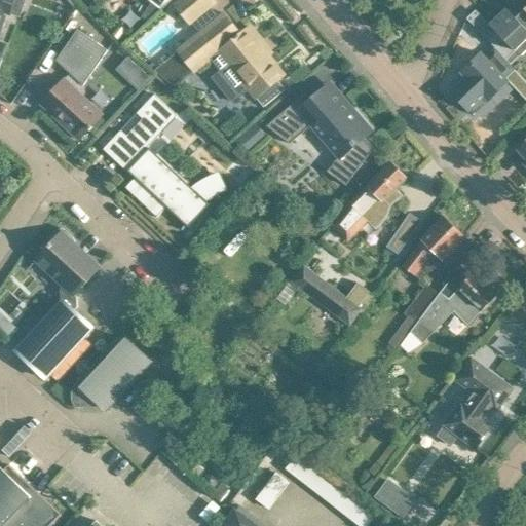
[(9,15),(14,0),(0,0),(0,29),(6,13),(9,15)]
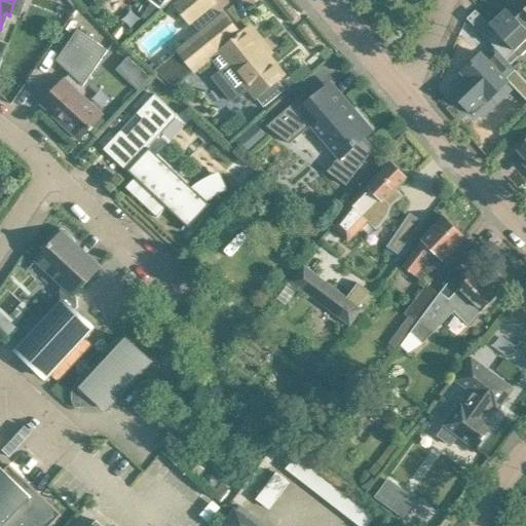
[(148,0),(155,5),(149,12),(153,15),(171,0),(148,0)]
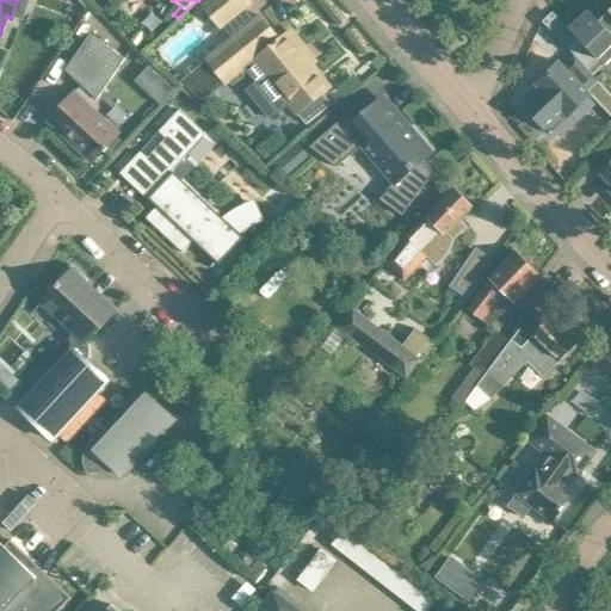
[(251,5),(246,0),(208,0),(203,4),(222,29),(223,26),(245,10),(251,5)]
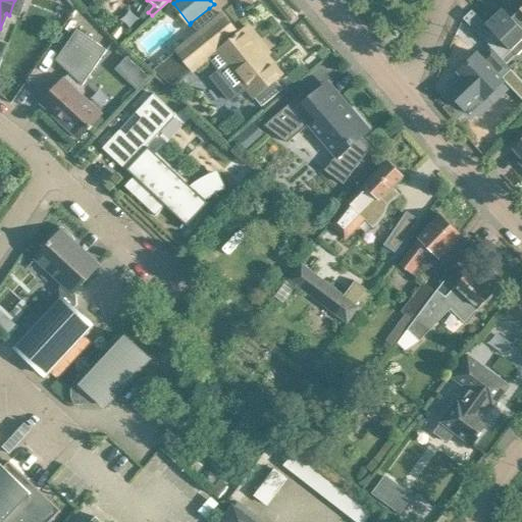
[(521,7),(512,18),(521,29),(521,7)]
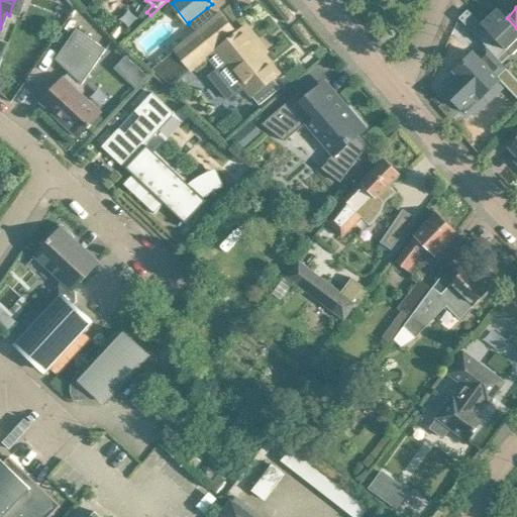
[(196,31),(175,49),(193,72),(214,54),(225,68),(210,80),(229,104),(244,91),(257,107),(281,89),(278,85),(273,79),(279,74),(254,43),(257,41),(245,26),(236,34),(219,13),(214,17),(207,8),(189,22),(196,31)]
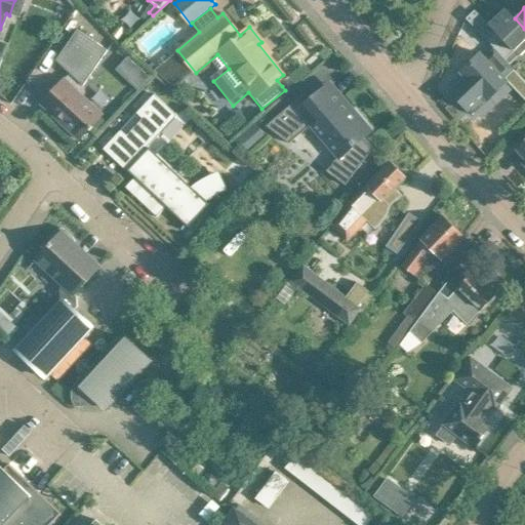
[(519,55),(519,56),(524,50),(524,29),(515,18),(506,9),(488,26),(489,27),(490,26),(497,33),(488,42),(495,49),(510,65),(519,55)]
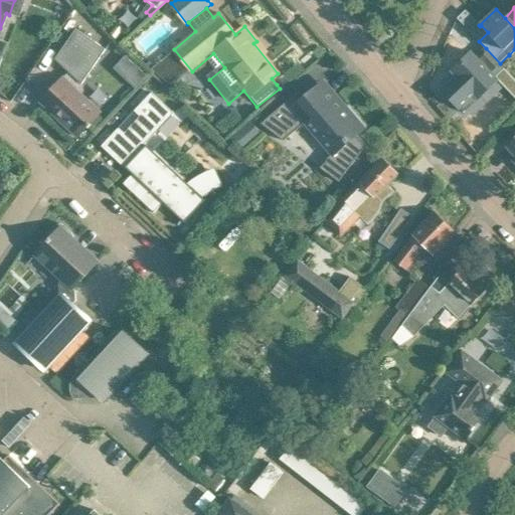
[(63,77),(43,100),(62,118),(60,121),(77,137),(87,127),(88,129),(91,125),(90,124),(101,113),(81,95),(83,92),(83,84),(82,83),(106,49),(75,29),(55,59),(69,72),(63,78),(63,77)]
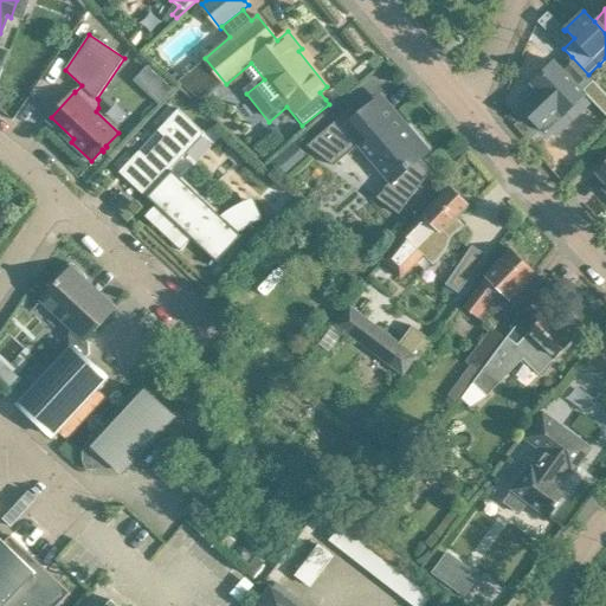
[(593,79),(588,75),(572,57),(560,68),(555,62),(532,84),(537,90),(520,107),(541,128),(559,113),(567,122),(591,98),(581,90),(593,79)]
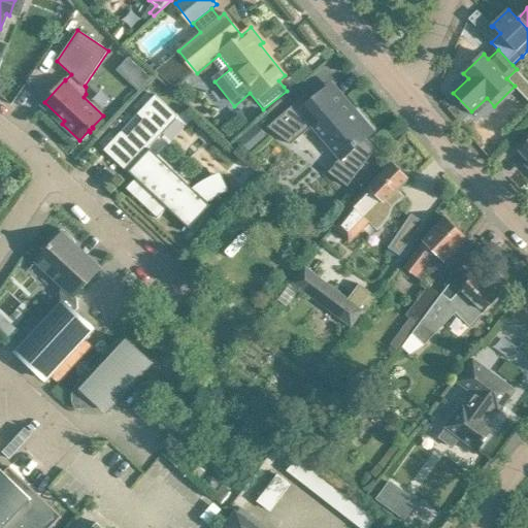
[(293,143),(314,126),(340,157),(329,172),(348,187),(374,151),(364,139),(373,132),(357,113),(355,116),(329,87),(310,103),(304,96),(268,128),(292,144),(293,143)]
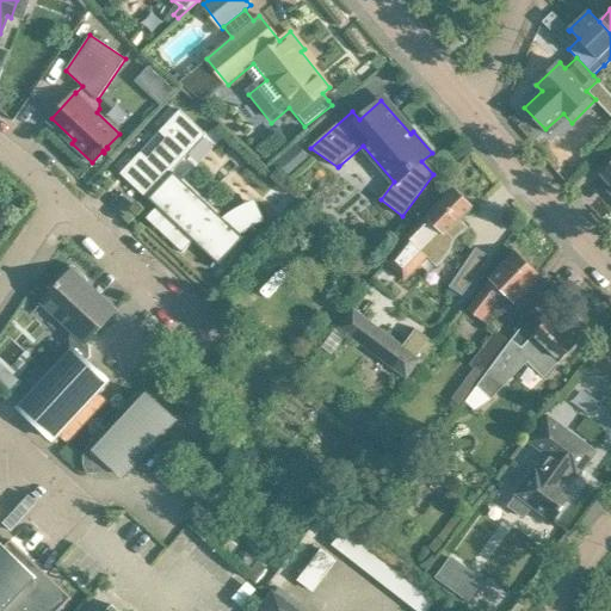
[(179,110),(160,130),(166,137),(147,158),(141,152),(119,173),(147,198),(149,196),(150,197),(149,198),(150,199),(152,198),(159,205),(146,218),(183,253),(195,240),(216,259),(211,266),(213,267),(217,260),(224,251),(233,242),(238,239),(242,235),(253,229),(264,224),(270,222),(269,221),(267,221),(255,199),(221,218),(217,215),(221,213),(184,178),(183,179),(173,171),(207,135),(179,110)]
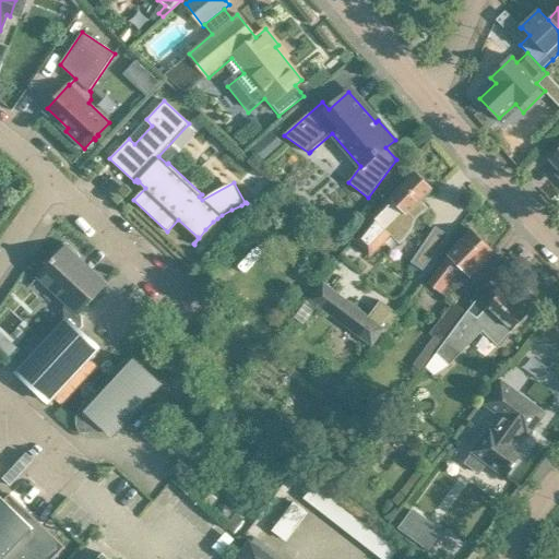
[(273,155),(261,140),(250,150),(262,164),(273,155)]
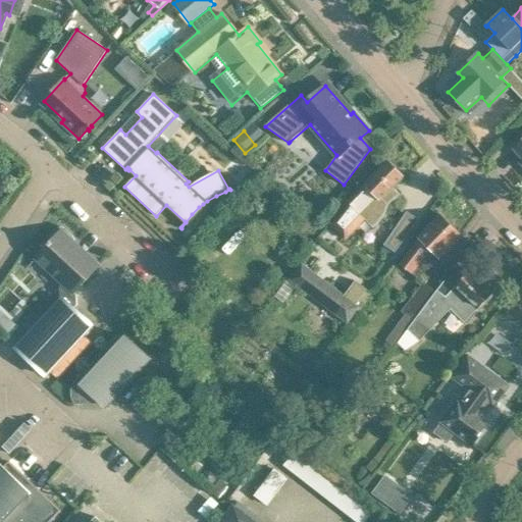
[(521,140),(513,149),(521,158),(521,140)]
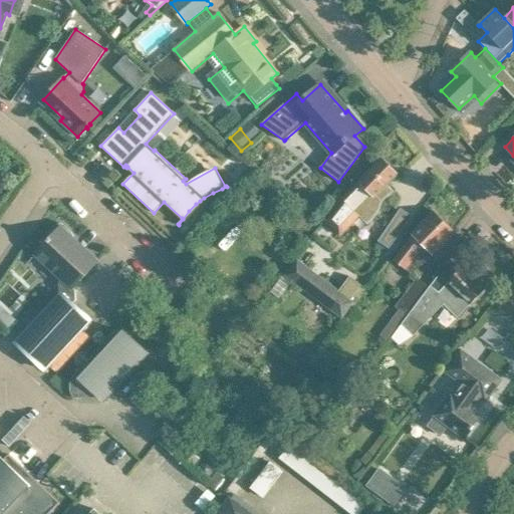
[(342,198),(323,219),(340,236),(360,216),(366,222),(367,224),(371,220),(375,217),(377,213),(380,209),(381,205),(382,203),(394,191),(387,185),(398,175),(381,159),(359,182),(358,181),(342,198)]
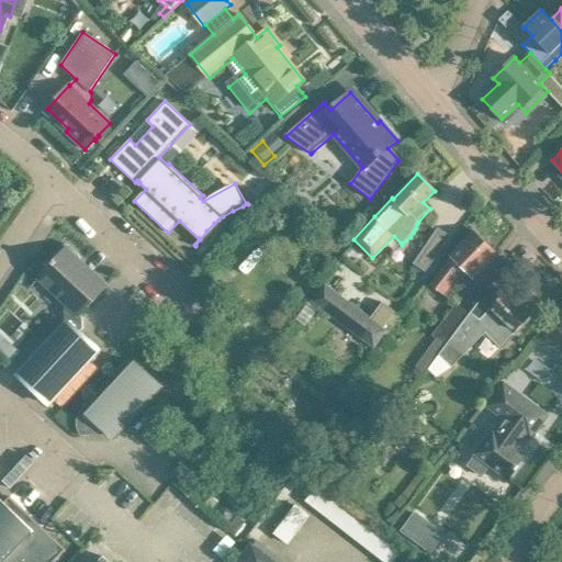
[(444,294),(451,300),(472,278),(497,254),(475,232),(450,257),(451,257),(430,284),(444,294)]
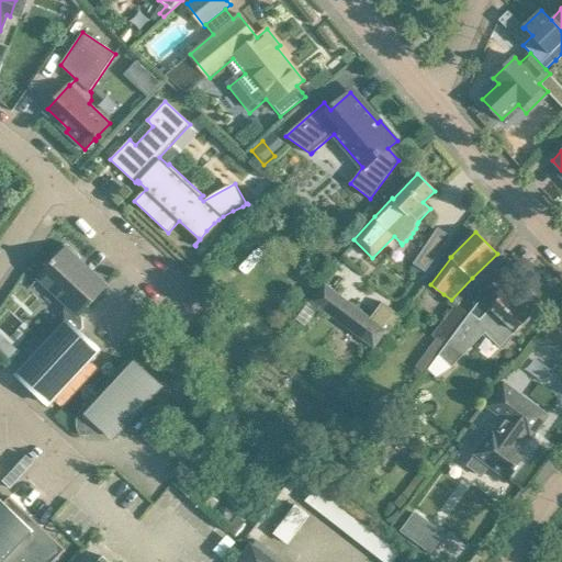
[(79,260),(81,258),(79,255),(75,249),(71,247),(66,244),(52,258),(55,260),(38,278),(68,305),(65,308),(65,318),(67,322),(17,375),(49,405),(100,350),(79,332),(82,328),(81,317),(80,316),(104,289),(80,267),(82,263),(79,260)]
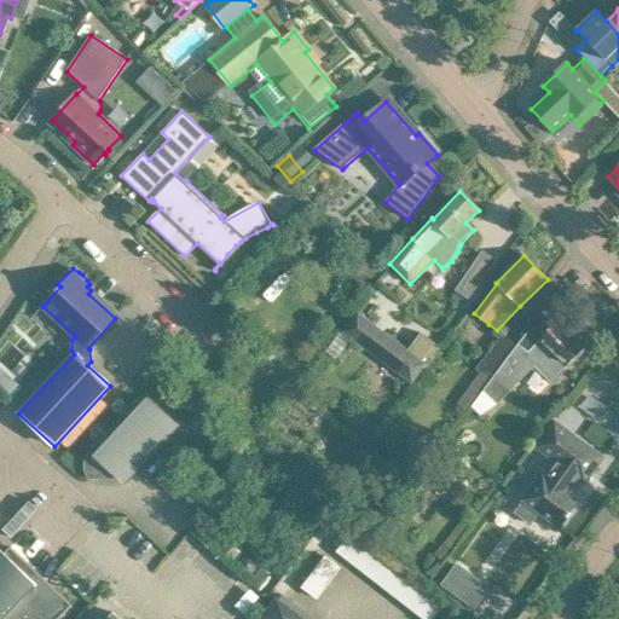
[(342,329),(327,351),(337,358),(352,339),(412,383),(424,368),(427,369),(441,348),(422,334),(410,350),(359,311),(343,330),(342,329)]
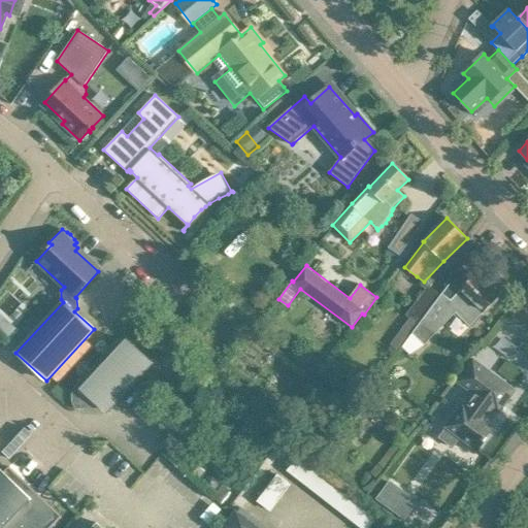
[(441,295),(413,333),(425,344),(456,312),(470,326),(500,297),(476,273),(460,290),(451,283),(441,295)]
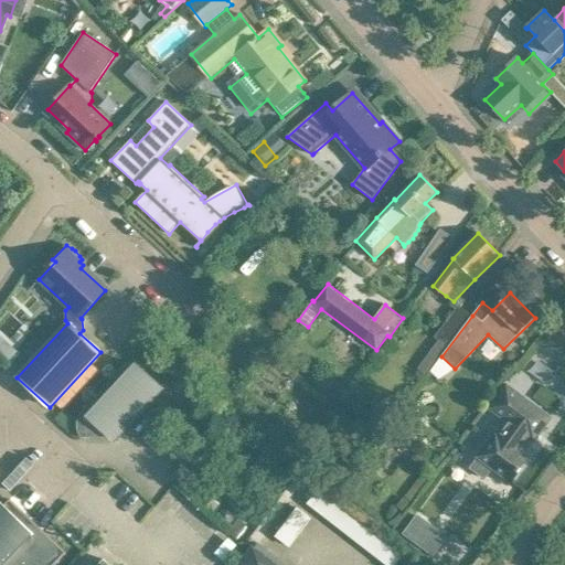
[(441,356),(472,316),(458,306),(435,338),(438,341),(417,368),(427,375),(441,356)]
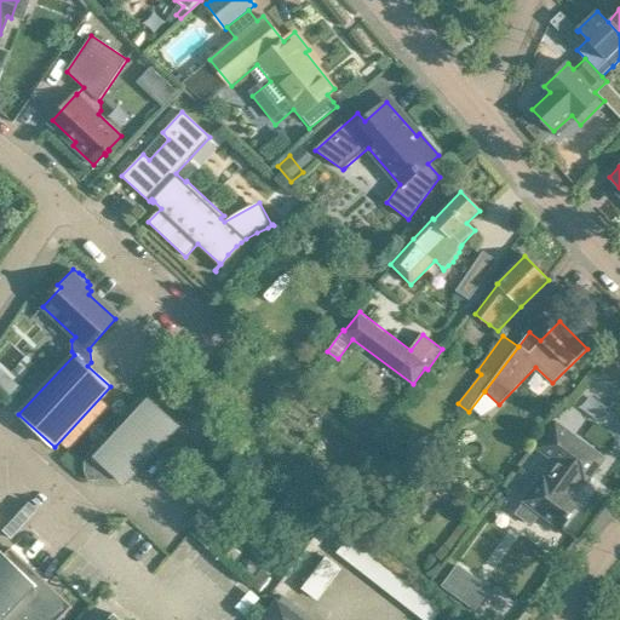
[(139,399),(91,449),(87,455),(86,458),(85,464),(85,471),(86,475),(89,480),(119,480),(132,465),(137,470),(178,425),(150,400),(147,405),(139,399)]
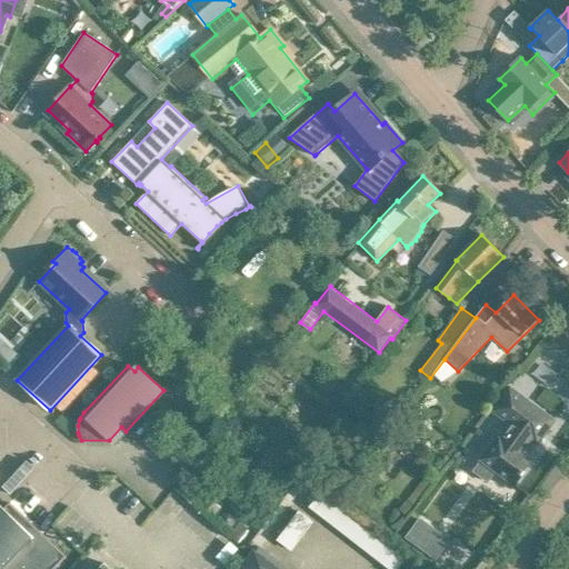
[(481,460),(473,471),(488,482),(496,471),(515,486),(525,472),(523,471),(532,459),(525,455),(532,443),(537,433),(543,436),(556,421),(510,388),(492,411),(510,425),(501,437),(499,435),(480,460),(481,460)]
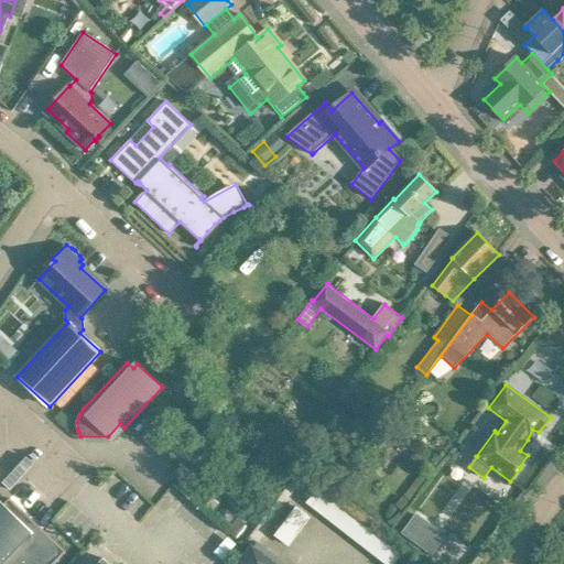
[(410,529),(324,462),(312,477),(398,544),(410,529)]
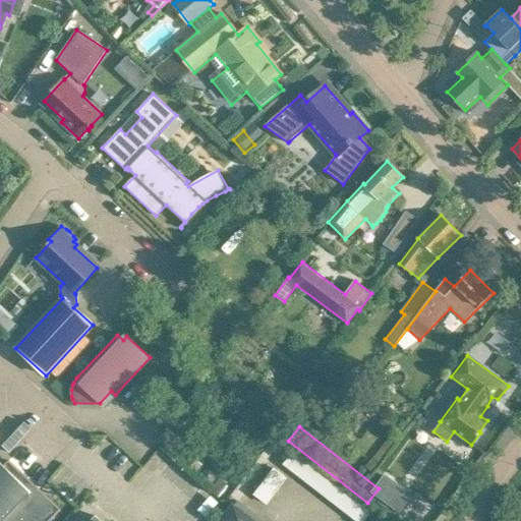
[(0,461),(0,520),(50,520),(61,510),(9,461),(5,466),(0,461)]
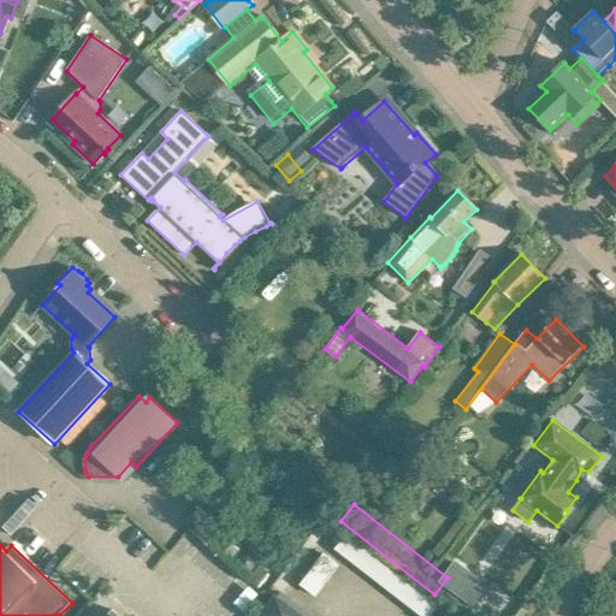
[(300,586),(312,594),(336,563),(324,554),(300,586)]
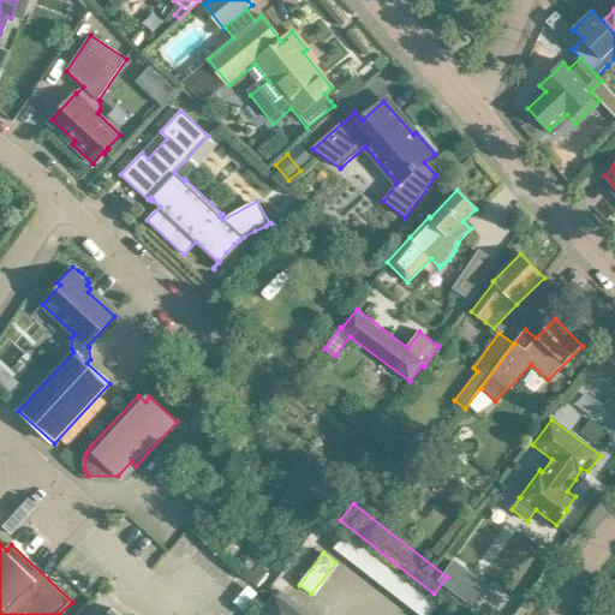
[(300,614),(273,593),(256,614),(300,614)]
